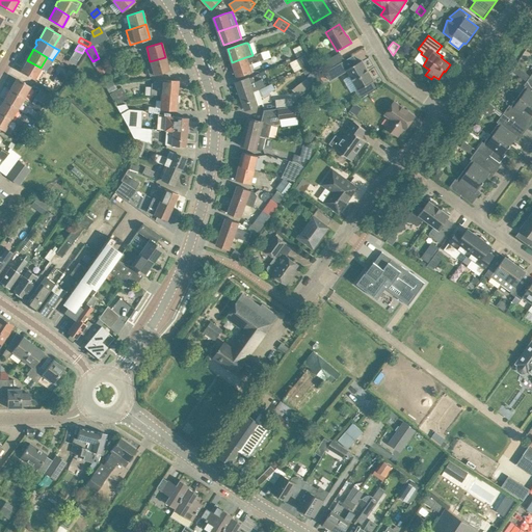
[(306,54),(302,50),(295,53),(298,58),(306,54)]
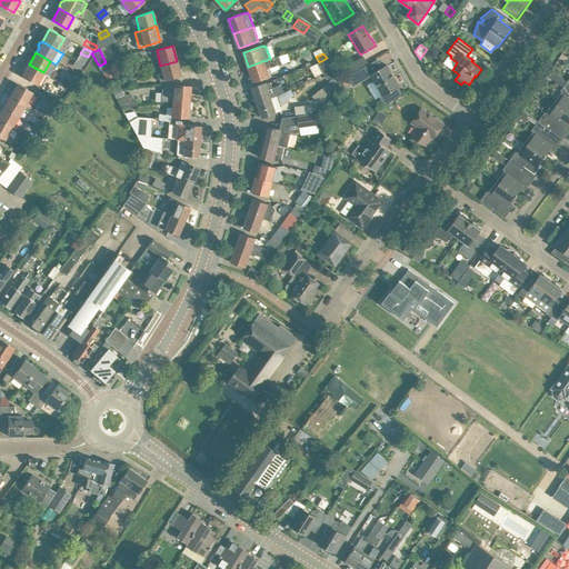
[(350,75),(368,63),(363,56),(346,67),(350,75)]
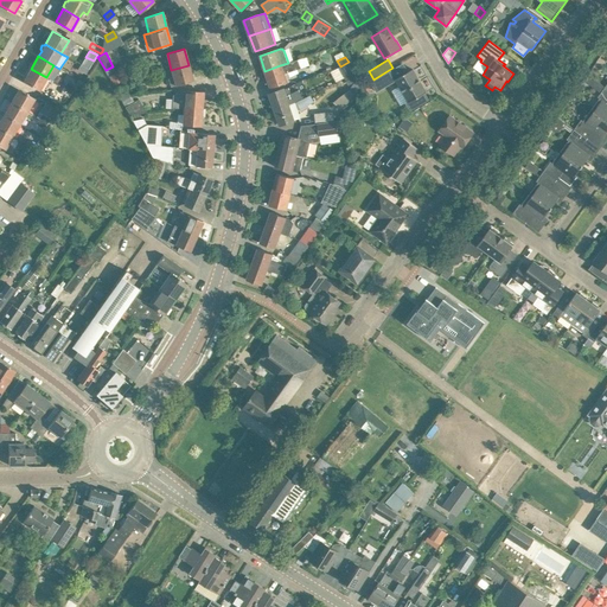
[(283,74),(299,69),(296,61),(288,63),(280,65),(264,71),(270,87),(286,82),(283,74)]
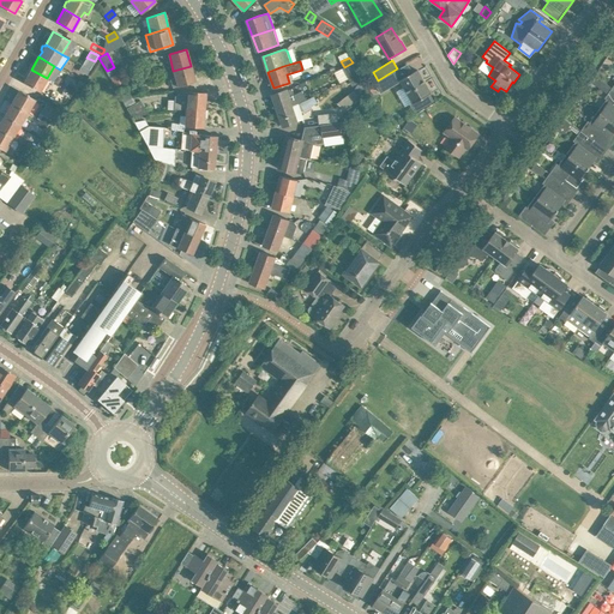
[(359,73),(353,62),(344,67),(343,67),(349,78),(359,73)]
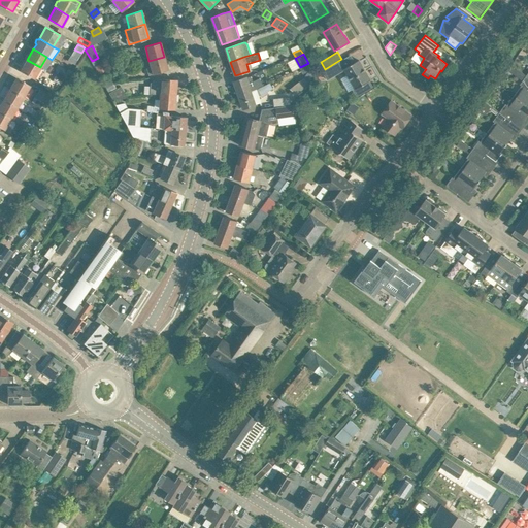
[(167,70),(164,57),(149,61),(151,67),(145,68),(147,75),(167,70)]
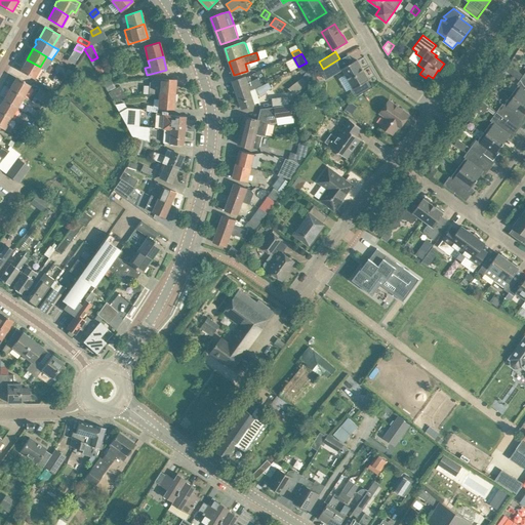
[(34,78),(40,67),(27,59),(21,70),(34,78)]
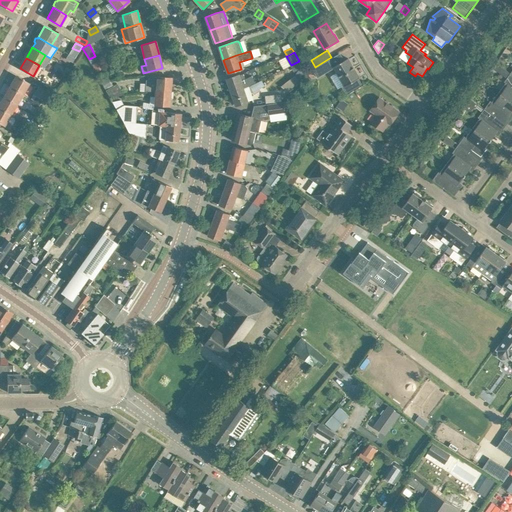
[(360,78),(348,58),(333,67),(344,86),(343,87),(346,93),(361,84),(358,79),(360,78)]
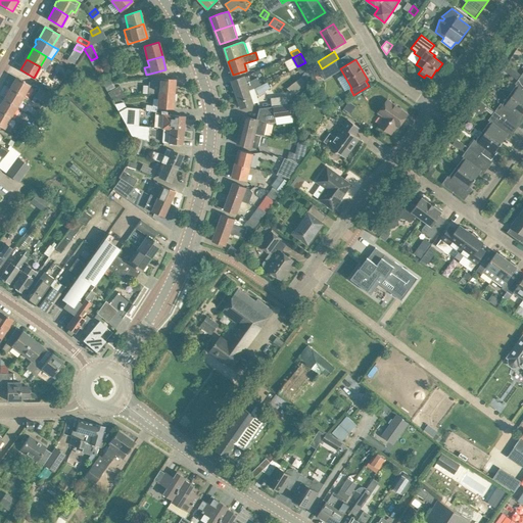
[(99,61),(93,64),(98,74),(106,69),(101,60),(99,61)]
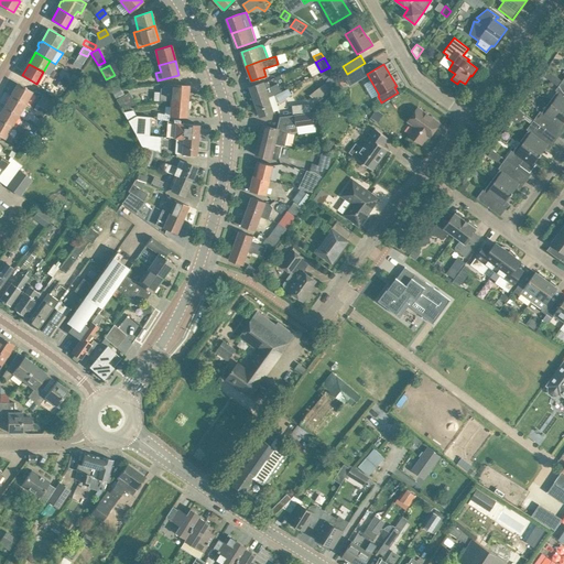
[(350,85),(365,76),(360,68),(345,77),(350,85)]
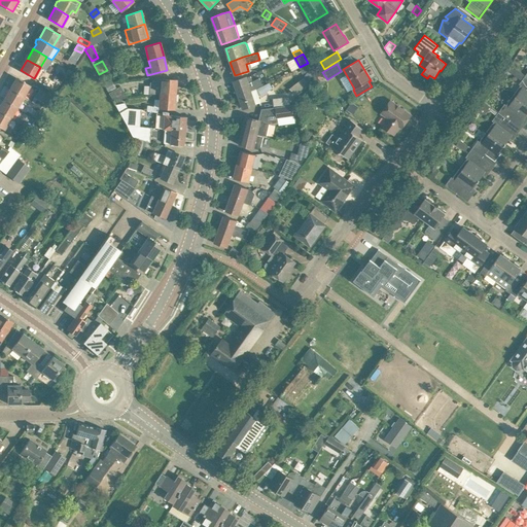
[(512,73),(515,69),(511,65),(506,70),(512,73)]
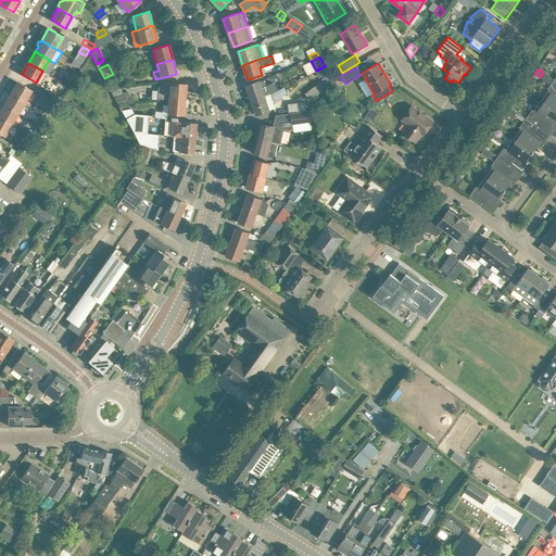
[(304,93),(314,100),(330,78),(325,74),(319,83),(304,93)]
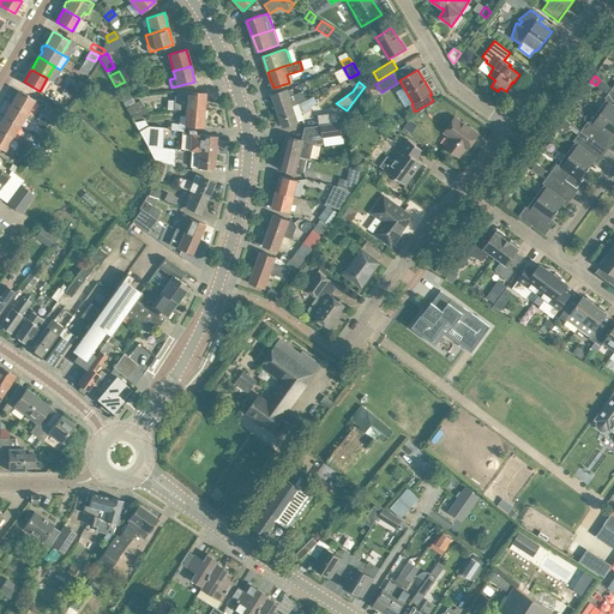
[(294,95),(292,89),(288,90),(272,95),(277,110),(294,104),(298,103),(306,100),(301,91),(294,95)]
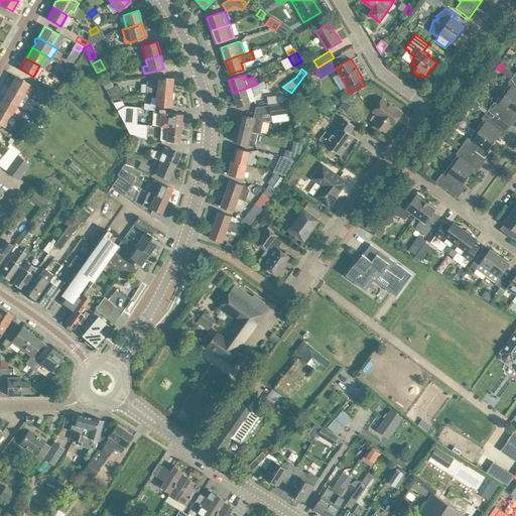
[(515,75),(514,75),(508,83),(510,84),(503,93),(515,103),(515,75)]
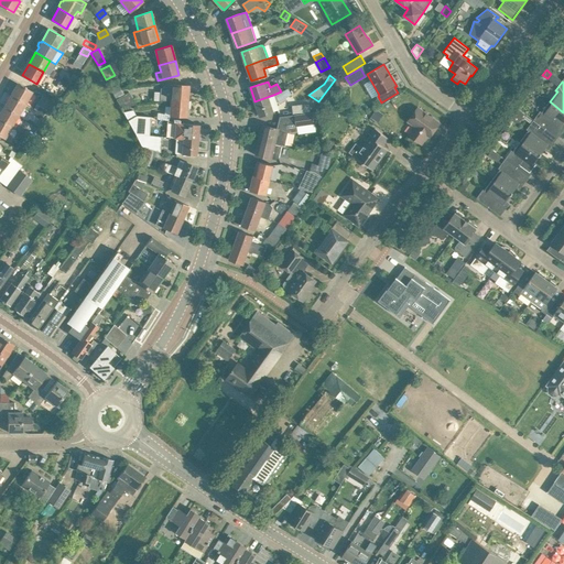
[(24,104),(32,91),(17,84),(10,95),(24,104)]
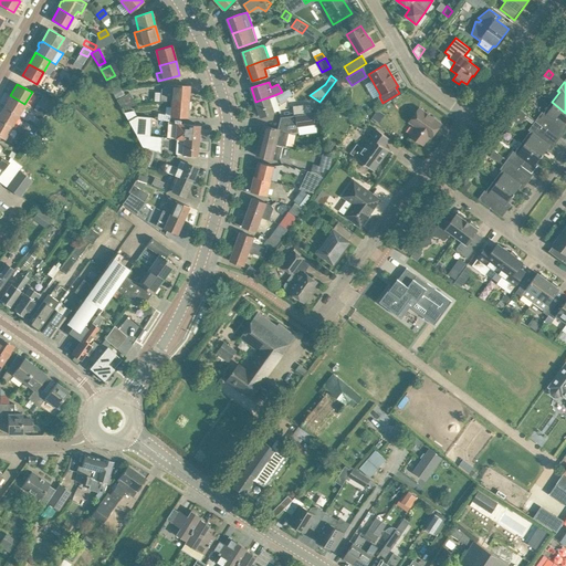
[(118,85),(111,90),(113,95),(122,90),(118,85)]
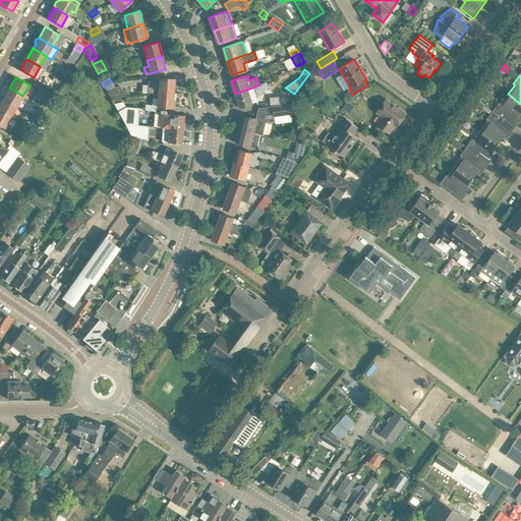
[(173,94),(174,79),(158,78),(152,79),(151,93),(157,93),(173,94)]
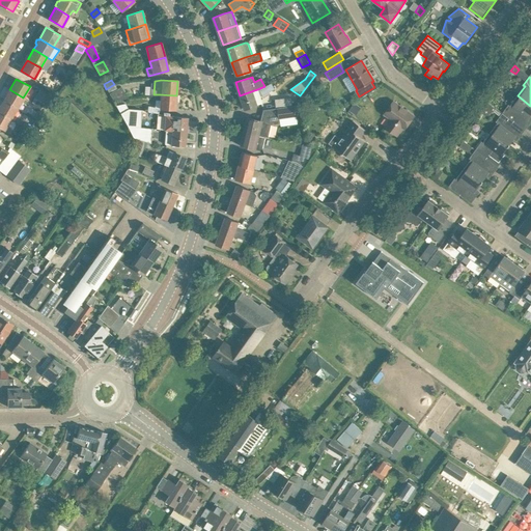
[(120,87),(109,93),(113,101),(128,98),(120,87)]
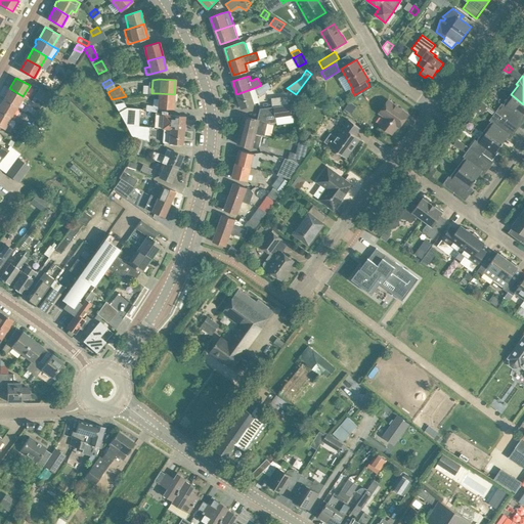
[(16,106),(23,96),(9,88),(3,99),(16,106)]
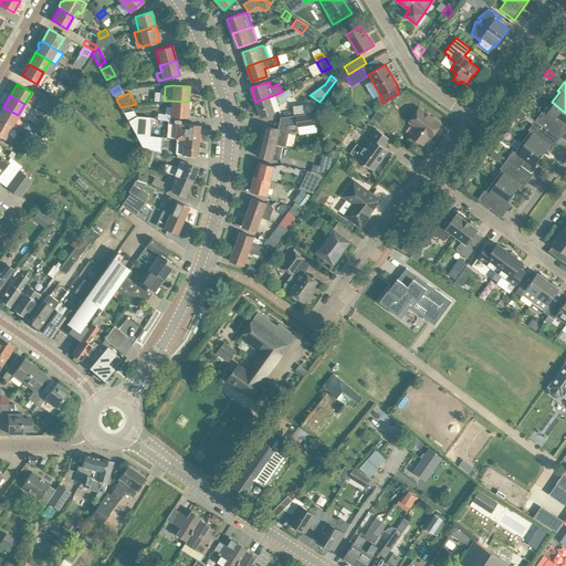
[(280,111),(274,95),(271,96),(255,102),(261,116),(280,111)]
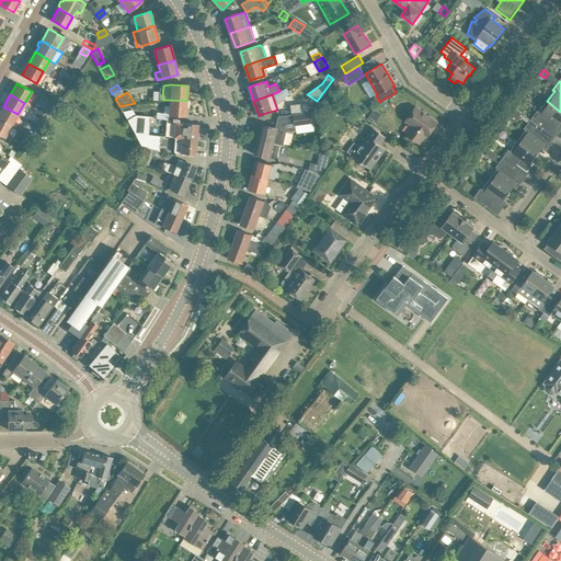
[(334,95),(329,103),(332,105),(336,104),(340,100),(334,95)]
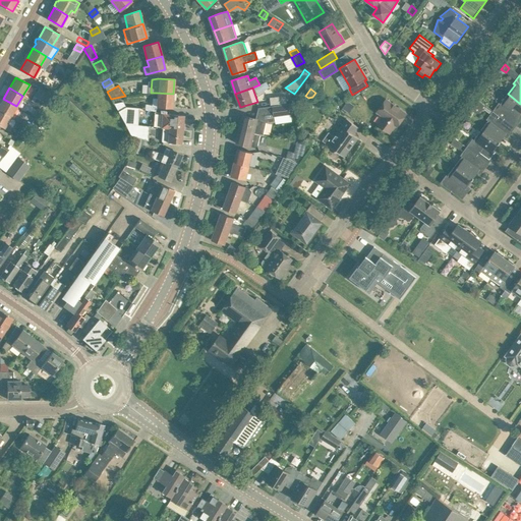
[(41,91),(38,97),(43,100),(46,94),(41,91)]
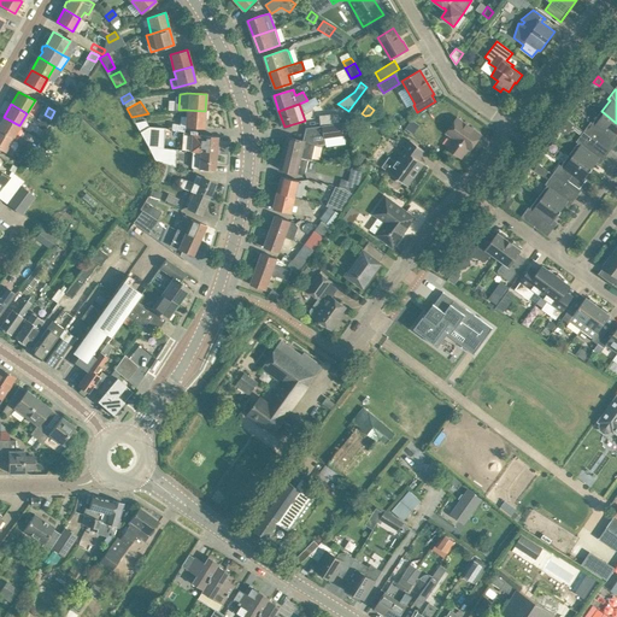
[(209,111),(205,111),(186,110),(184,125),(204,128),(204,119),(206,119),(207,118),(209,111)]
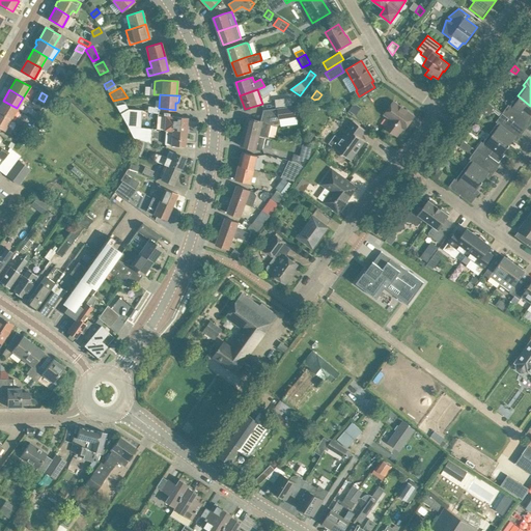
[(530,117),(530,116),(530,114),(530,106),(518,95),(510,106),(508,105),(502,113),(525,130),(530,120),(530,117)]
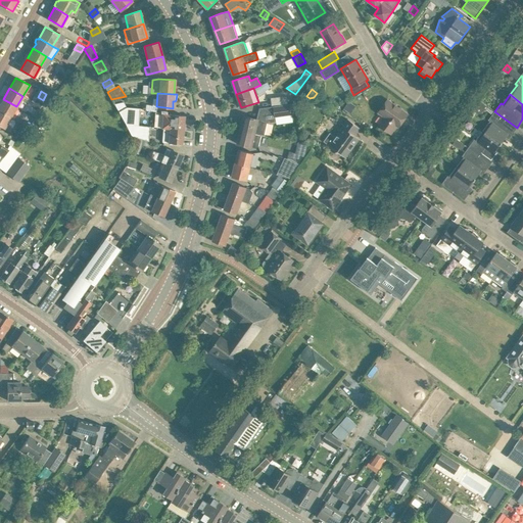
[(286,96),(271,98),(272,105),(287,103),(286,96)]
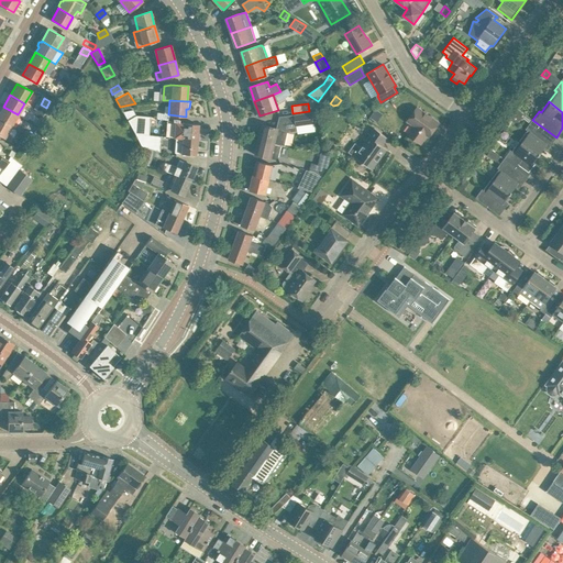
[(0,119),(11,127),(18,114),(3,107),(0,111),(0,119)]
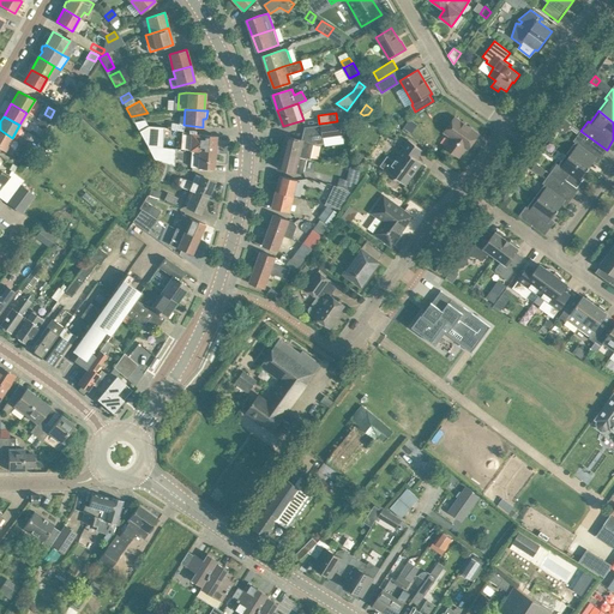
[(468,150),(479,134),(455,116),(444,132),(451,138),(445,146),(459,157),(465,148),(468,150)]
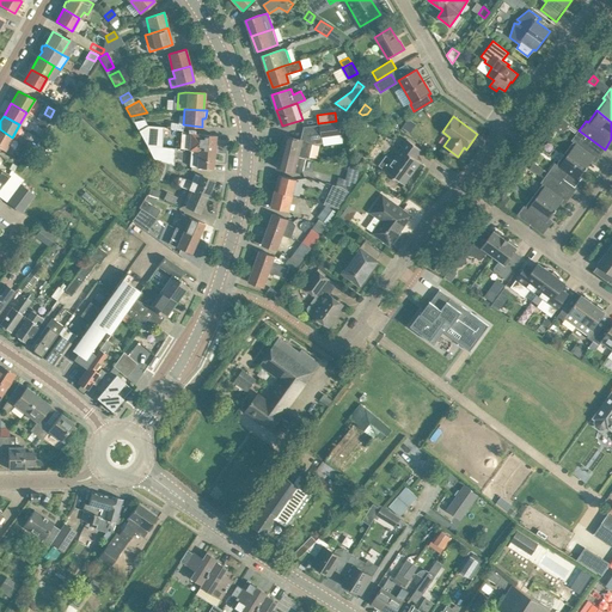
[(44,129),(47,124),(40,120),(36,124),(44,129)]
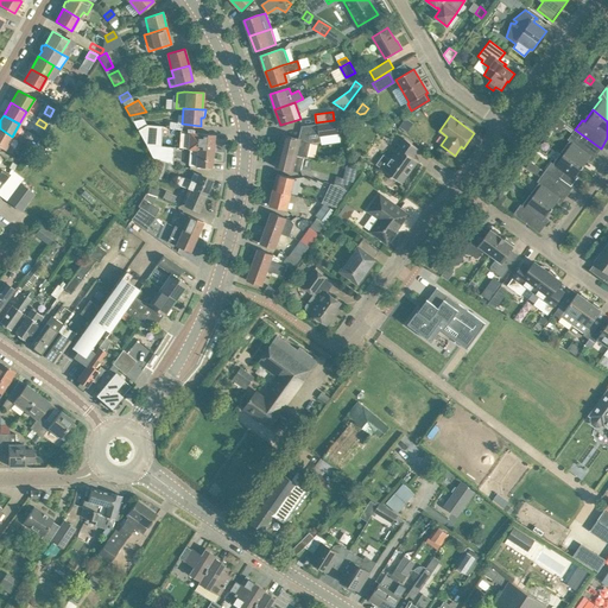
[(143,119),(133,121),(138,130),(146,125),(143,119)]
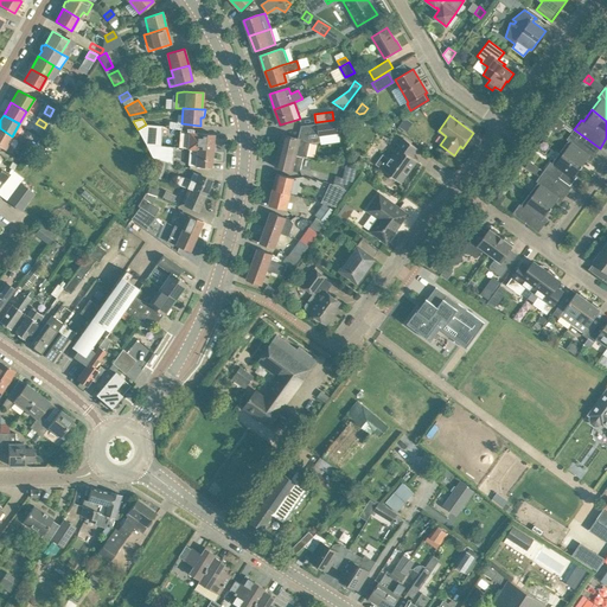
[(347,120),(337,121),(339,133),(347,132),(347,120)]
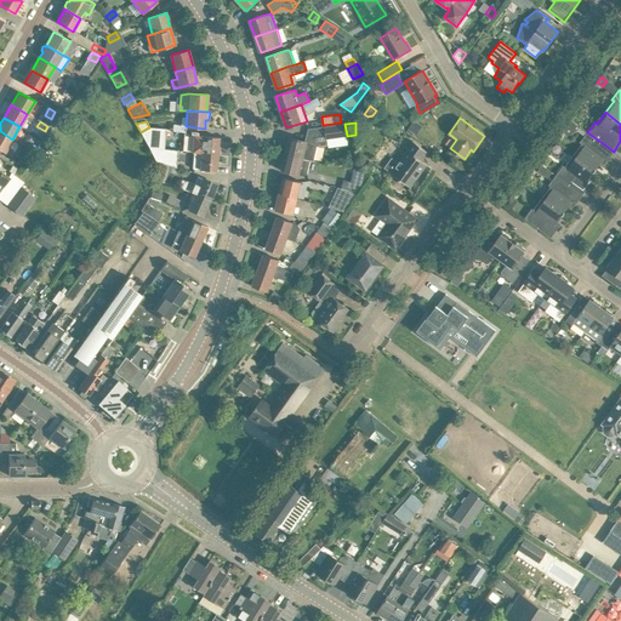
[(345,124),(324,126),(325,135),(307,137),(306,142),(289,137),(285,154),(302,158),(302,159),(309,160),(313,161),(317,147),(328,144),(326,140),(347,136),(345,124)]
